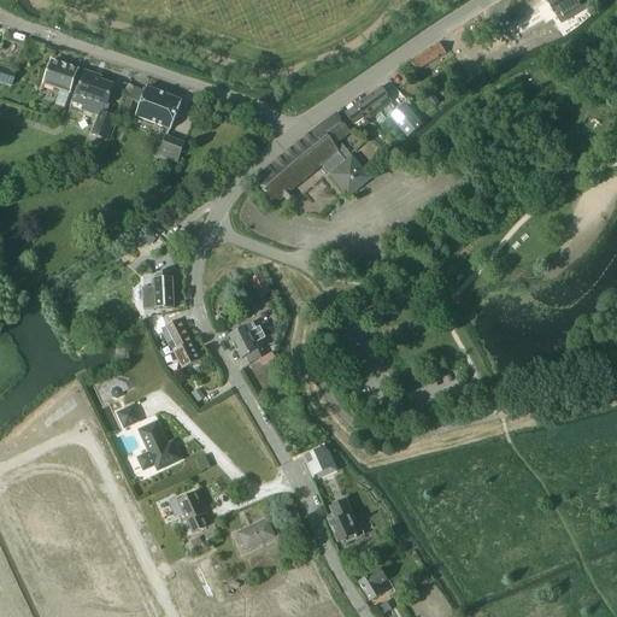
[(550,0),(547,3),(554,15),(560,24),(587,9),(586,5),(592,1),(594,0),(550,0)]
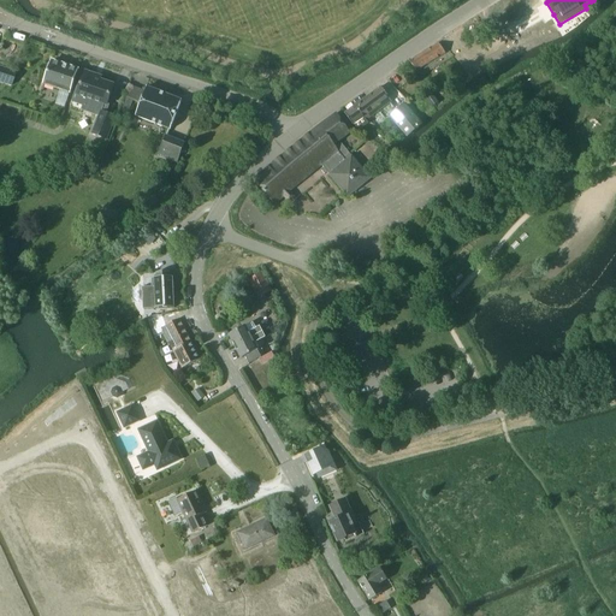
[(560,30),(554,19),(546,24),(552,35),(560,30)]
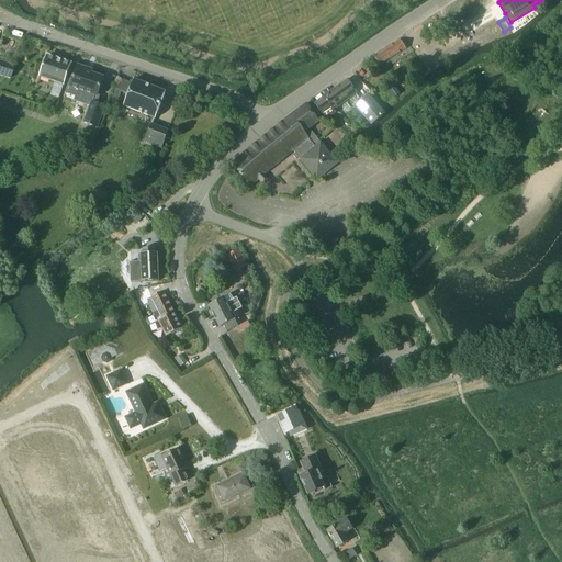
[(406,49),(400,40),(385,48),(392,58),(406,49)]
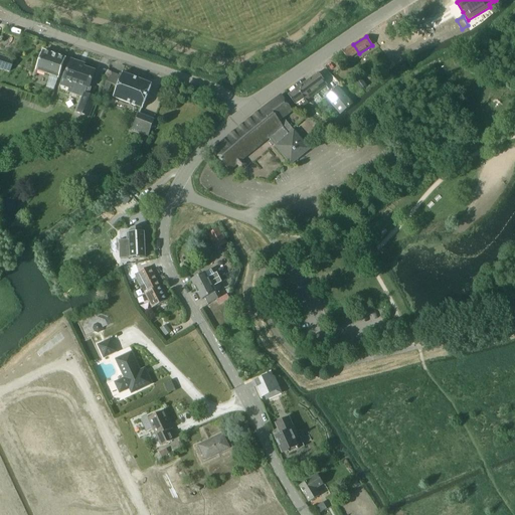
[(359,53),(353,44),(342,51),(348,60),(359,53)]
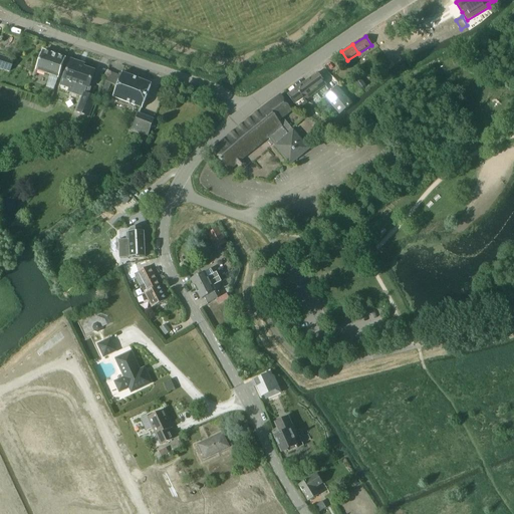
[(58,78),(65,58),(43,51),(36,71),(58,78)]
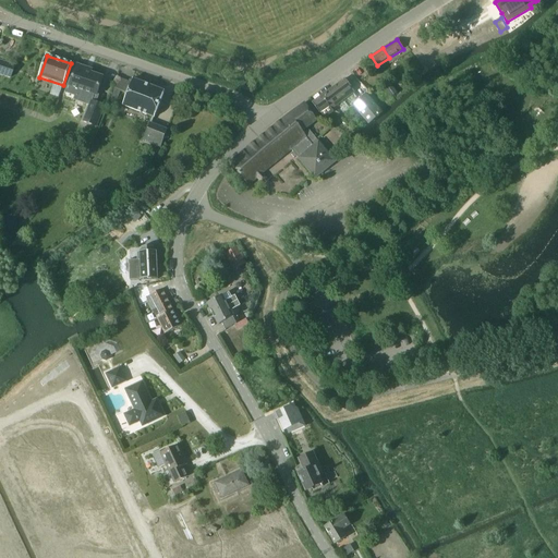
[(0,75),(9,79),(13,65),(0,61),(0,75)]
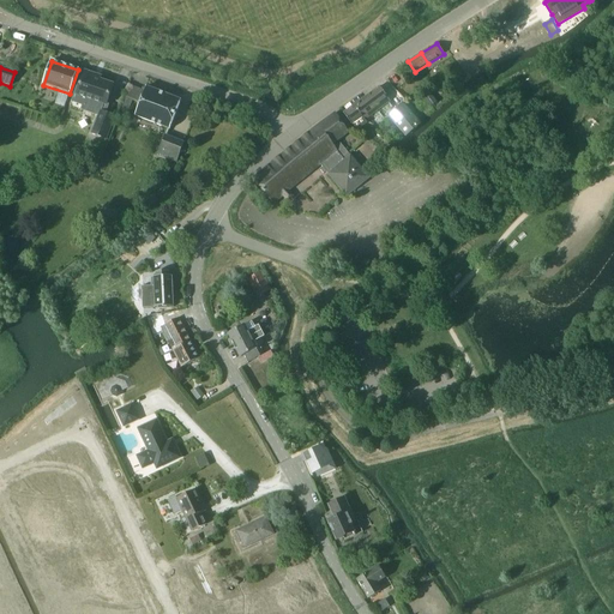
[(106,82),(103,82),(94,78),(95,74),(84,72),(79,85),(78,85),(72,102),(84,106),(86,98),(94,101),(94,103),(95,103),(95,104),(97,104),(100,106),(101,104),(102,104),(103,104),(91,133),(107,139),(115,118),(106,114),(108,106),(107,104),(109,95),(112,92),(112,90),(113,89),(113,85),(109,83),(108,83),(106,82)]
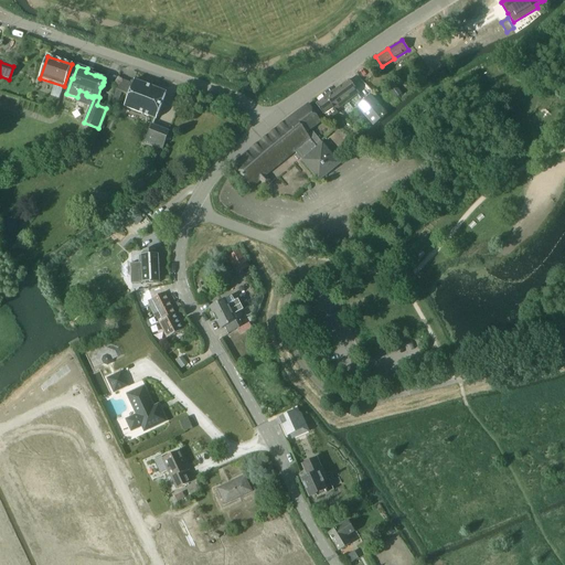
[(156,119),(166,93),(135,81),(124,107),(156,119)]
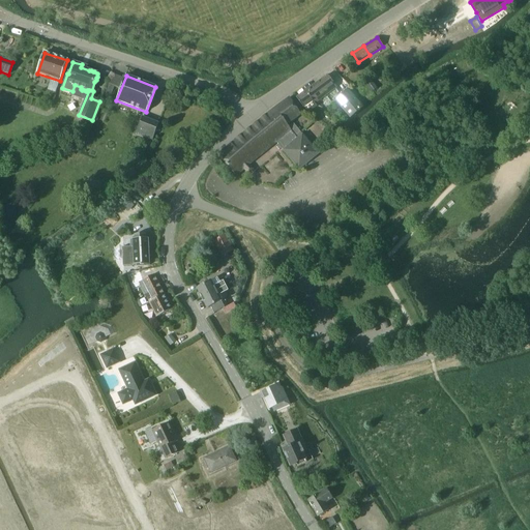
[(297,98),(296,98),(300,105),(303,108),(307,113),(317,106),(315,104),(335,89),(341,96),(350,89),(343,80),(334,85),(327,76),(306,91),(297,98)]
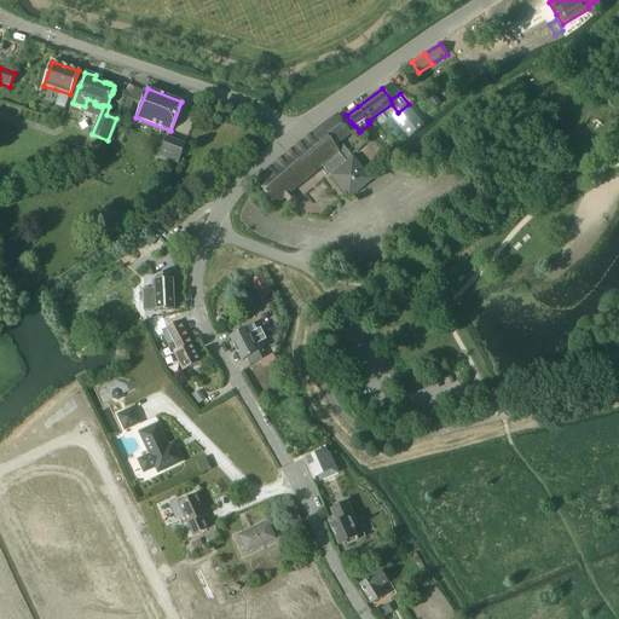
[(323,166),(325,169),(323,172),(327,175),(329,173),(350,198),(372,179),(343,145),(337,149),(335,146),(352,134),(337,115),(283,158),(255,183),(276,206),(295,189),(323,166)]
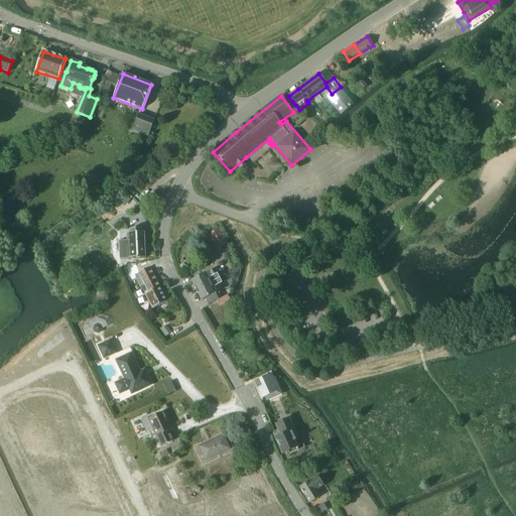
[(147,136),(154,120),(139,114),(133,131),(147,136)]
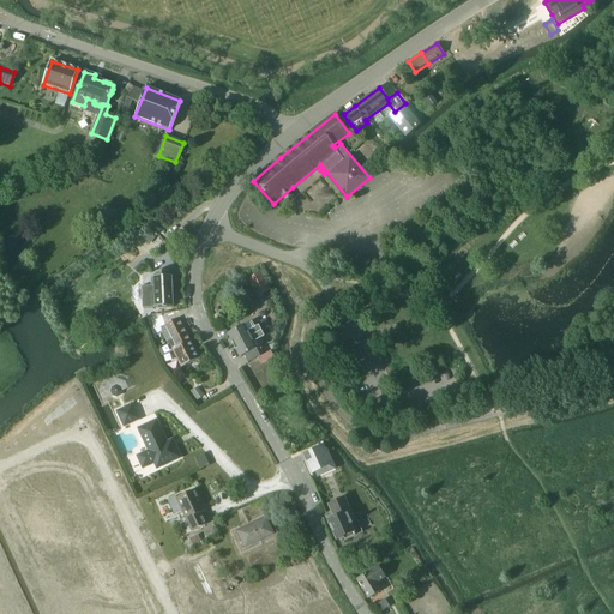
[(151,287),(142,287),(142,305),(144,305),(144,304),(151,302),(151,308),(174,307),(173,277),(169,277),(169,272),(155,272),(156,277),(150,278),(151,287)]
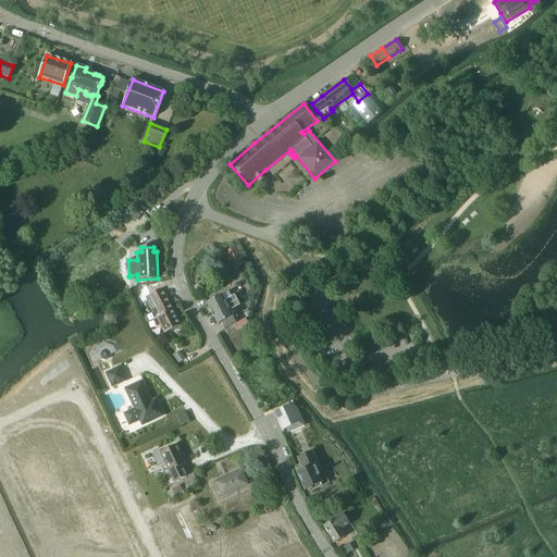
[(237,248),(224,254),(233,270),(245,263),(237,248)]
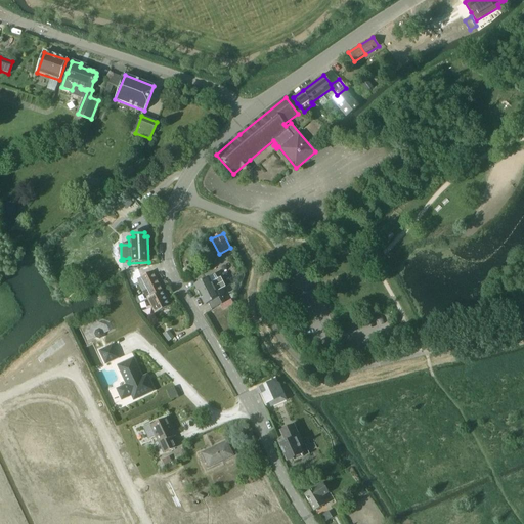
[(141,278),(141,277),(139,270),(127,273),(130,281),(141,278)]
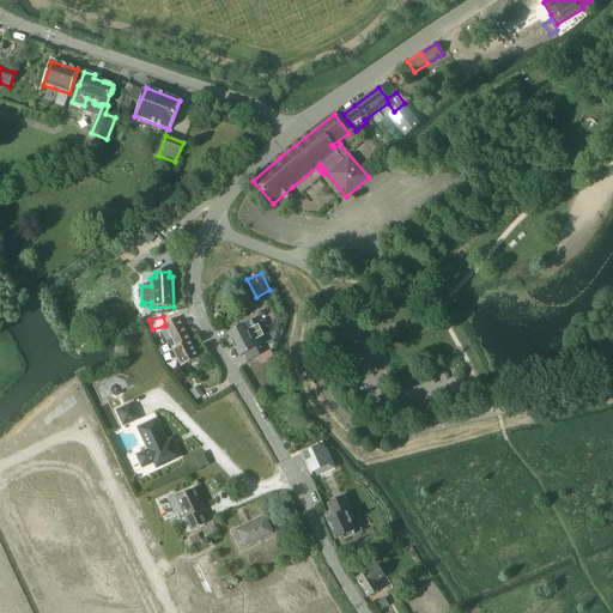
[(165,325),(165,326),(167,327),(176,347),(177,349),(190,341),(180,320),(178,317),(165,325)]
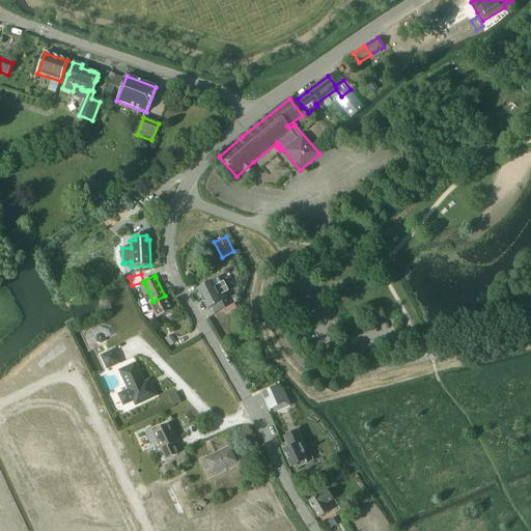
[(202,300),(226,287),(223,282),(221,284),(218,279),(211,282),(197,289),(202,300)]
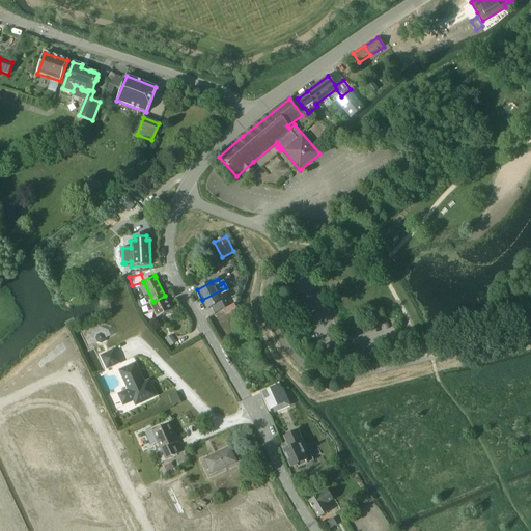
[(221,302),(228,298),(225,292),(228,291),(226,287),(202,300),(207,309),(211,308),(214,313),(224,308),(221,302)]
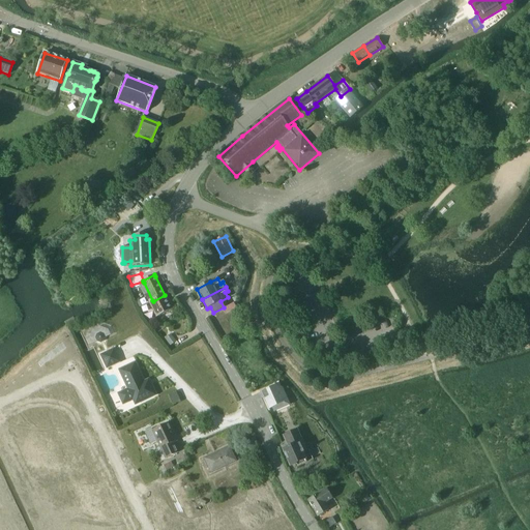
[(152,300),(149,302),(156,318),(172,310),(165,295),(153,301),(152,300)]
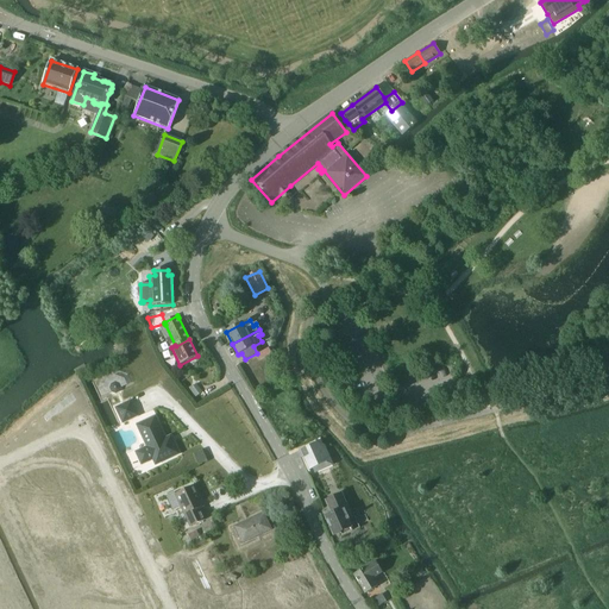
[(123,424),(138,416),(131,401),(115,408),(123,424)]
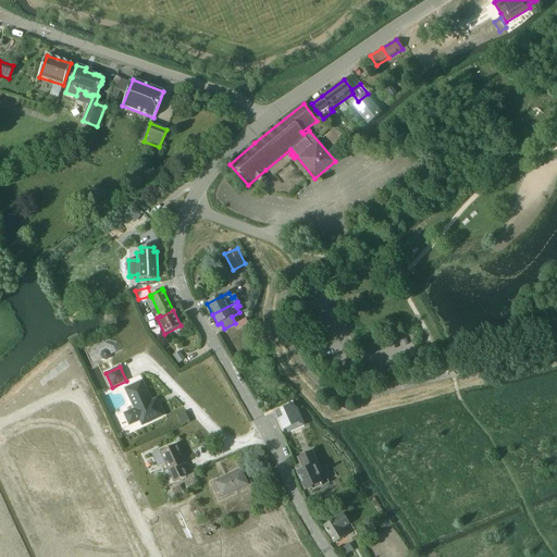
[(151,403),(141,382),(126,390),(135,409),(125,415),(130,424),(140,420),(143,425),(163,416),(156,399),(151,403)]
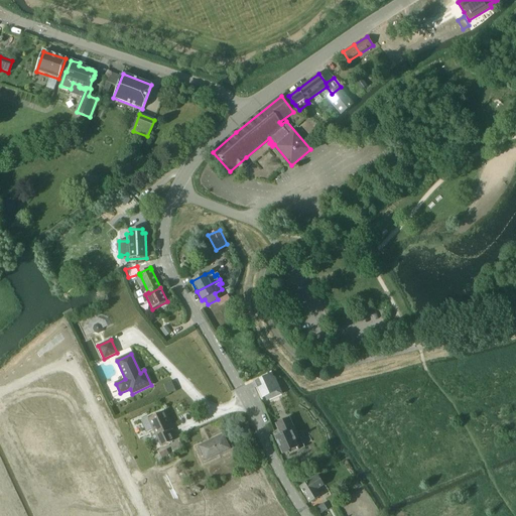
[(168,394),(175,390),(171,382),(164,385),(168,394)]
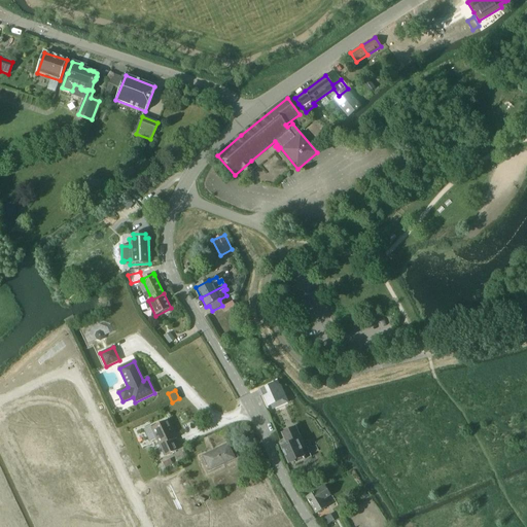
[(280,394),(272,397),(277,409),(284,406),(280,394)]
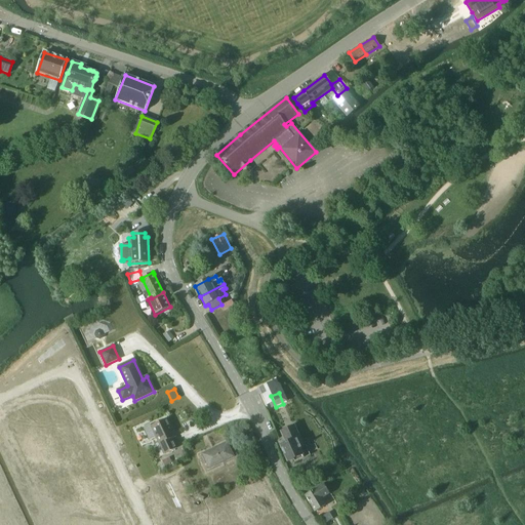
[(164,454),(176,448),(172,439),(175,437),(167,419),(151,427),(164,454)]
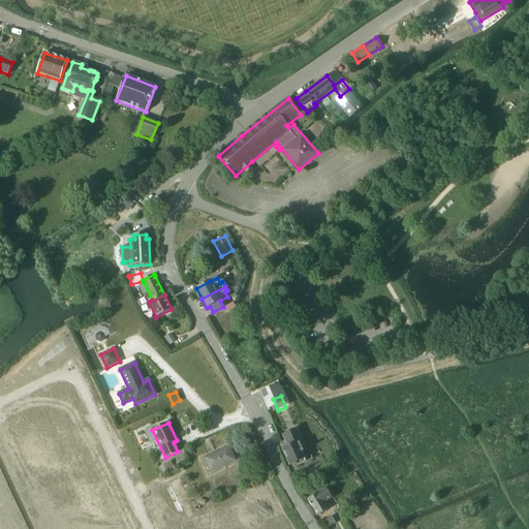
[(312,459),(307,445),(304,446),(297,429),(283,435),(288,446),(282,448),(290,466),(296,463),(297,466),(312,459)]
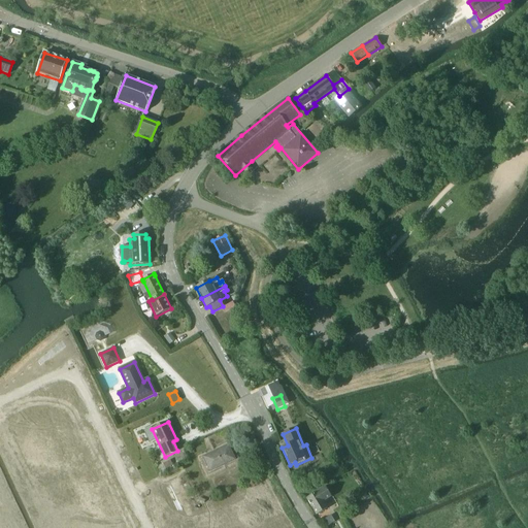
[(210,471),(235,460),(229,446),(203,458),(204,458),(201,460),(204,465),(207,465),(210,471)]
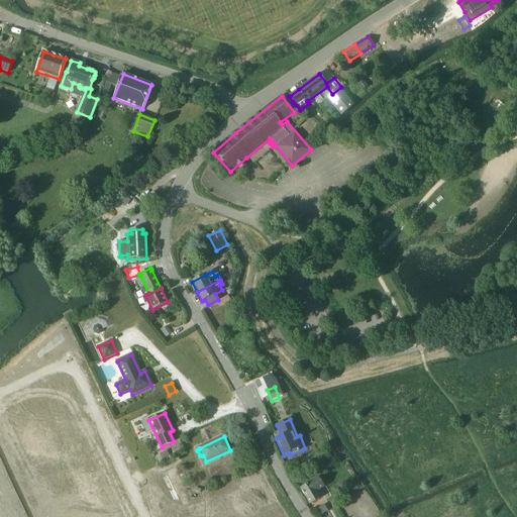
[(158,454),(157,457),(160,462),(163,461),(162,458),(169,455),(167,450),(158,454)]
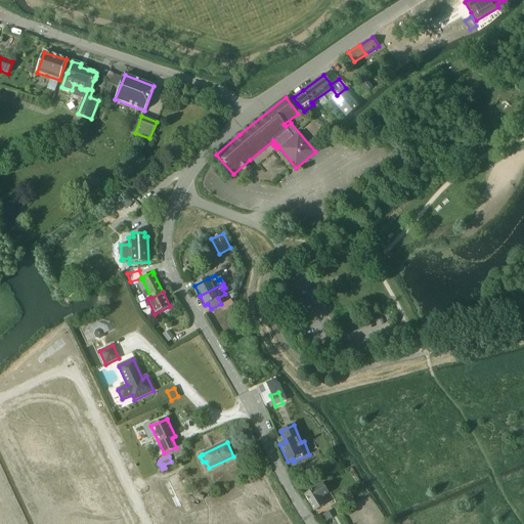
[(314,511),(325,505),(321,497),(329,493),(322,483),(304,495),(314,511)]
